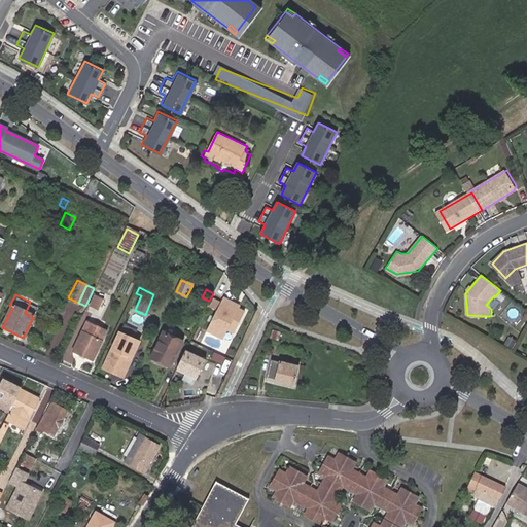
[(486,305),(491,309),(494,309),(493,303),(497,297),(495,296),(494,295),(486,305)]
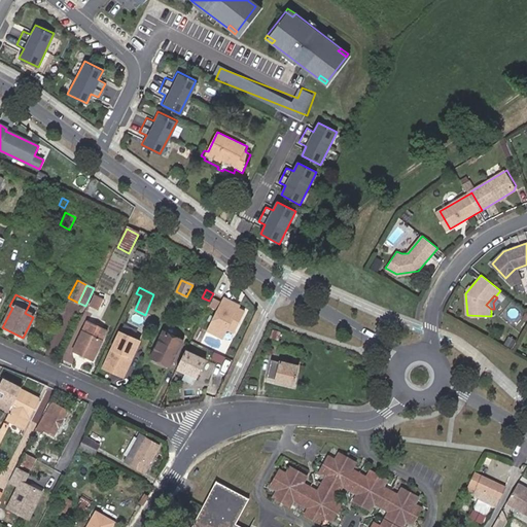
[(101,303),(92,299),(86,310),(95,314),(101,303)]
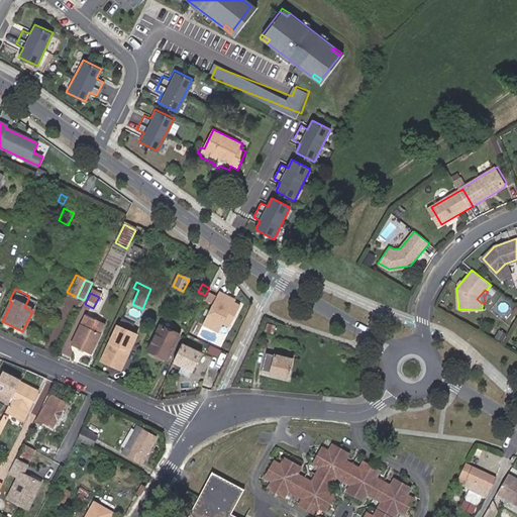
[(225,328),(235,306),(224,301),(225,298),(217,294),(201,327),(217,335),(221,326),(225,328)]
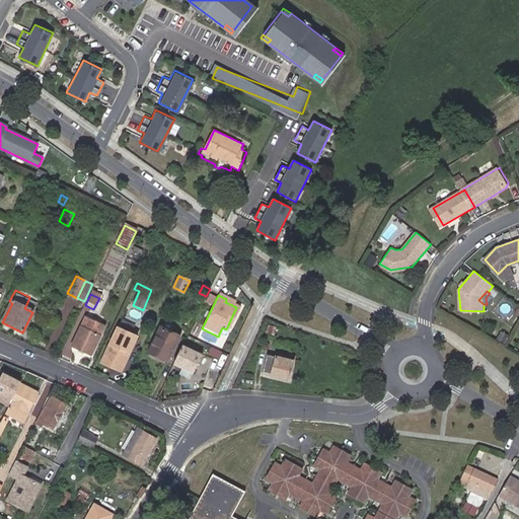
[(35,304),(28,300),(24,308),(32,312),(35,304)]
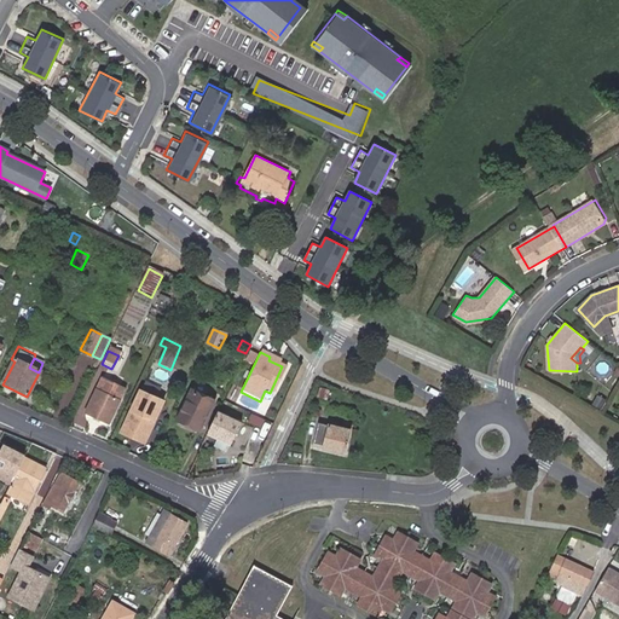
[(273,394),(285,369),(282,366),(270,393),(273,394)]
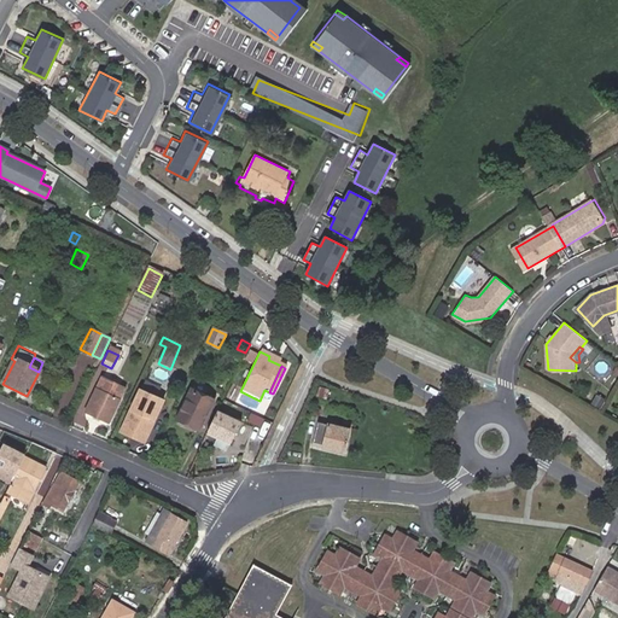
[(114,389),(99,382),(85,414),(106,424),(120,396),(111,392),(114,389)]
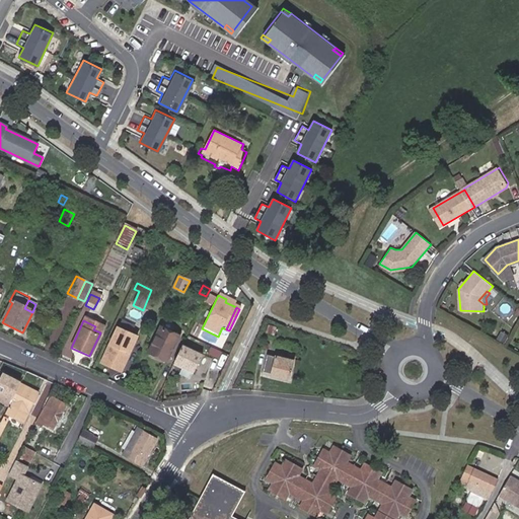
[(161,327),(148,354),(166,362),(178,337),(161,327)]
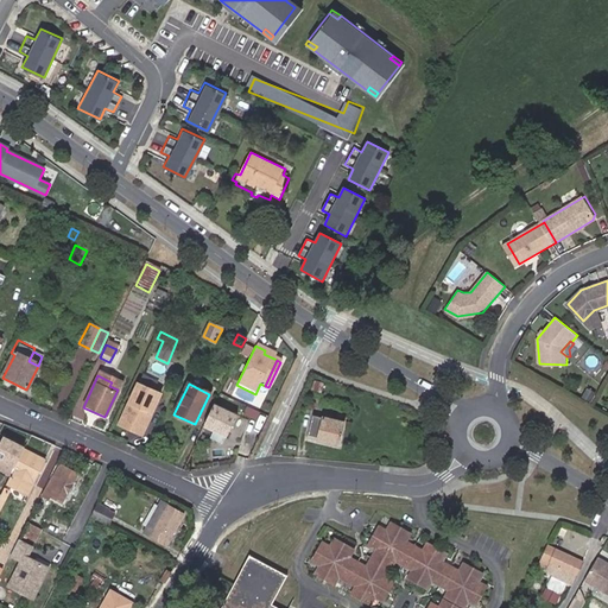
[(324,387),(315,384),(311,393),(320,397),(324,387)]
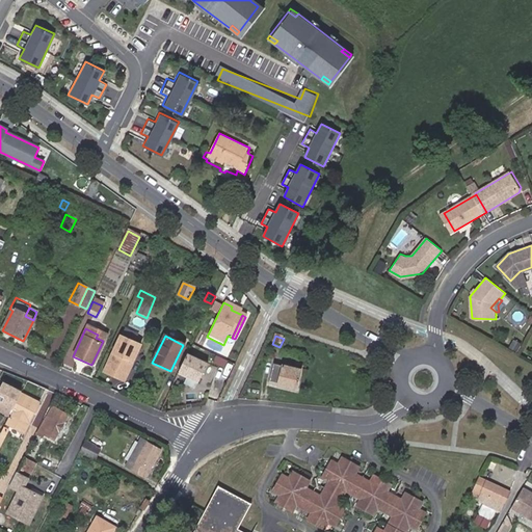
[(138,348),(118,339),(103,372),(123,381),(138,348)]
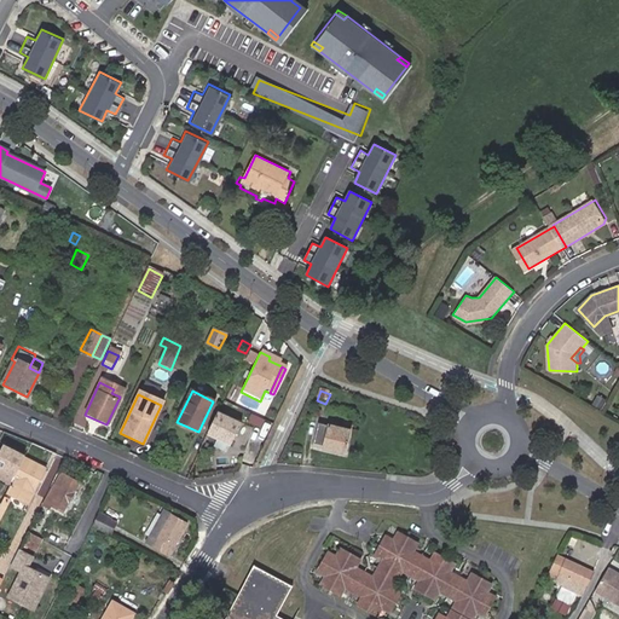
[(249,416),(237,410),(233,416),(246,423),(249,416)]
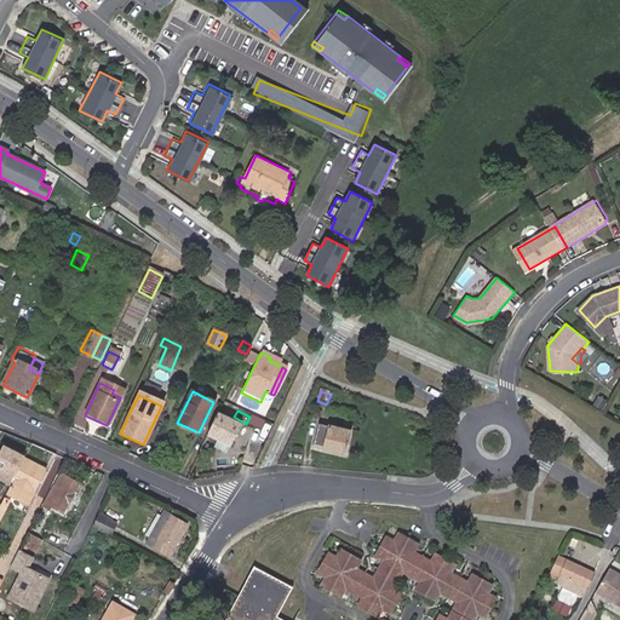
[(217,413),(206,436),(217,441),(229,447),(240,425),(217,413)]
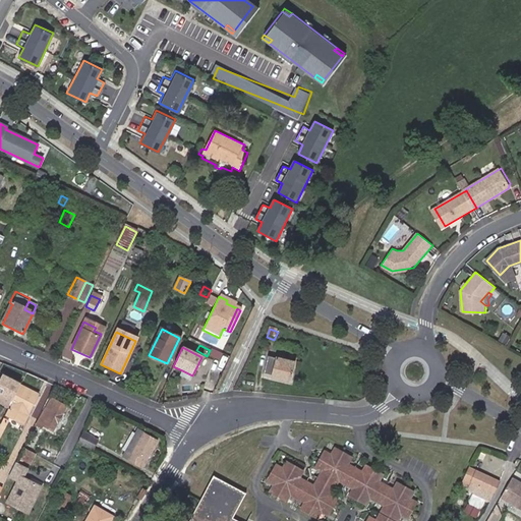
[(294,362),(269,356),(264,373),(290,380),(294,362)]
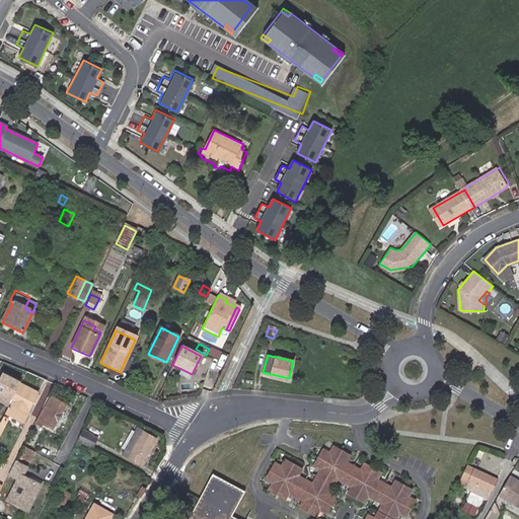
[(192,374),(181,369),(178,375),(189,380),(192,374)]
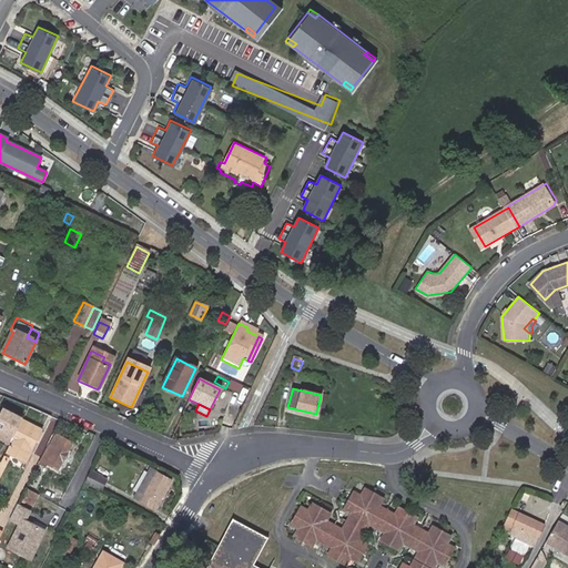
[(20,423),(4,454),(23,465),(29,453),(40,433),(20,423)]
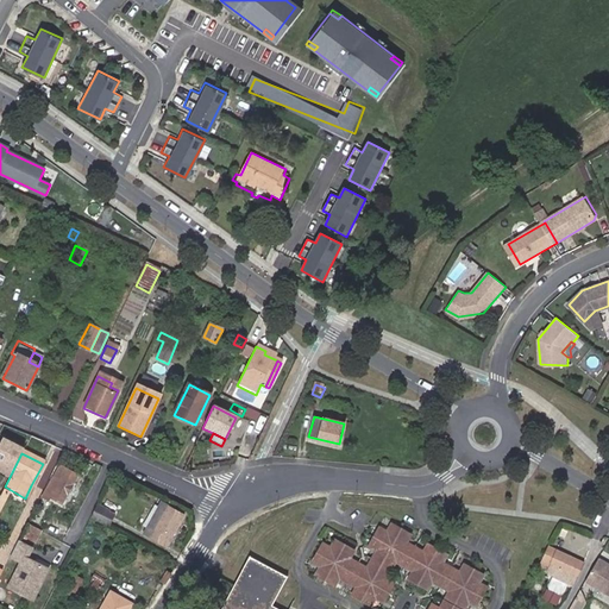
[(58,468),(44,496),(62,504),(75,476),(58,468)]
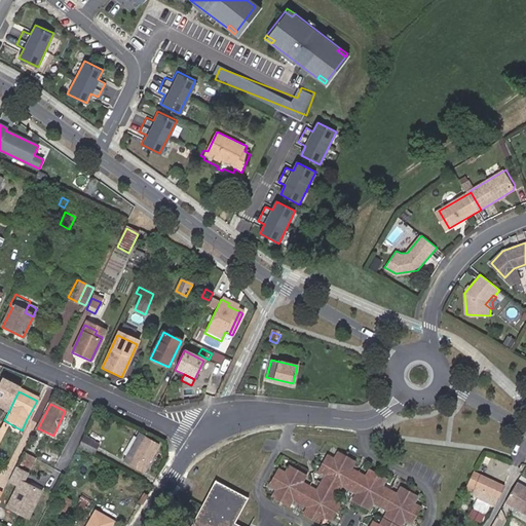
[(0,440),(6,427),(20,435),(22,430),(4,420),(1,427),(0,428),(0,440)]
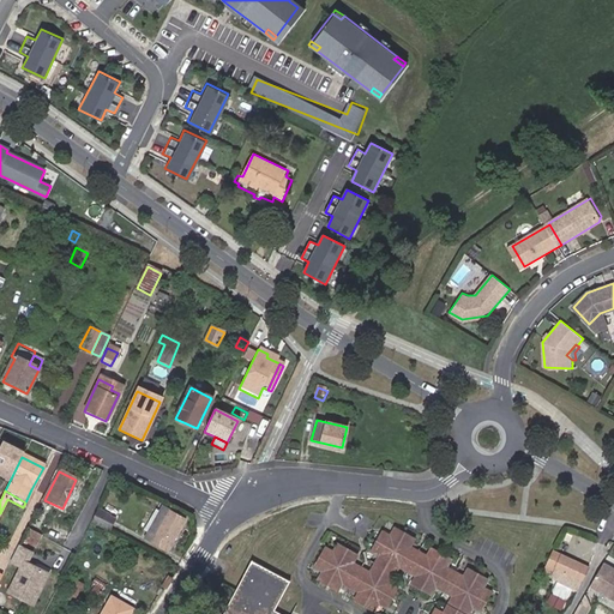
[(184,521),(164,510),(148,540),(146,541),(167,553),(184,521)]
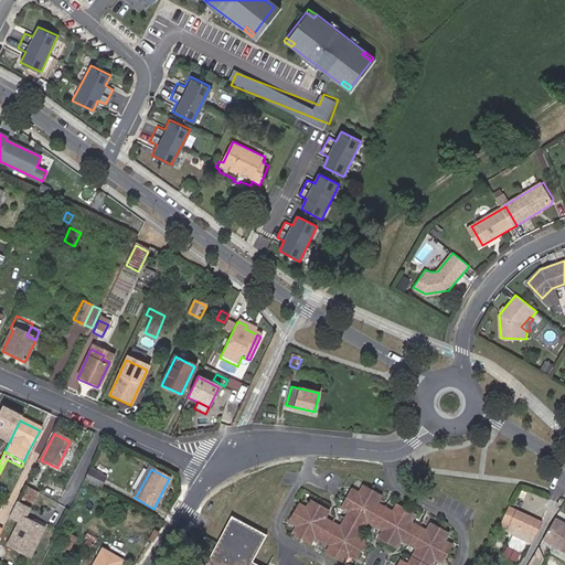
[(103,479),(87,471),(82,482),(86,484),(93,488),(97,490),(103,479)]
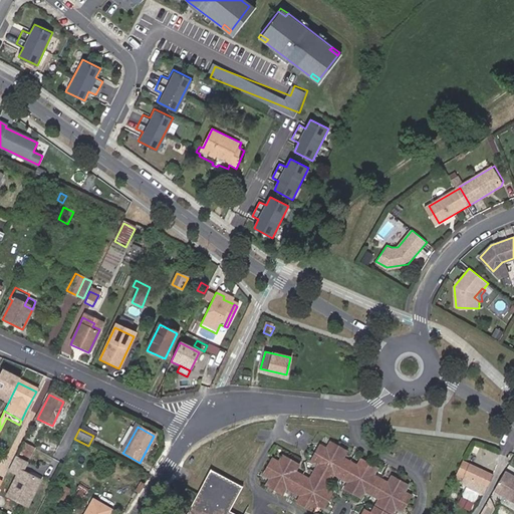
[(299,466),(288,460),(270,490),(281,496),(285,489),(299,497),(295,504),(311,513),(316,506),(322,510),(332,492),(325,489),(332,476),(345,484),(342,490),(359,500),(362,493),(376,501),(369,513),(363,510),(360,513),(380,513),(401,482),(390,476),(386,483),(372,476),(376,469),(358,459),(355,466),(342,458),(345,452),(328,442),(324,449),(318,445),(309,463),(315,466),(308,479),(295,472),(299,466)]
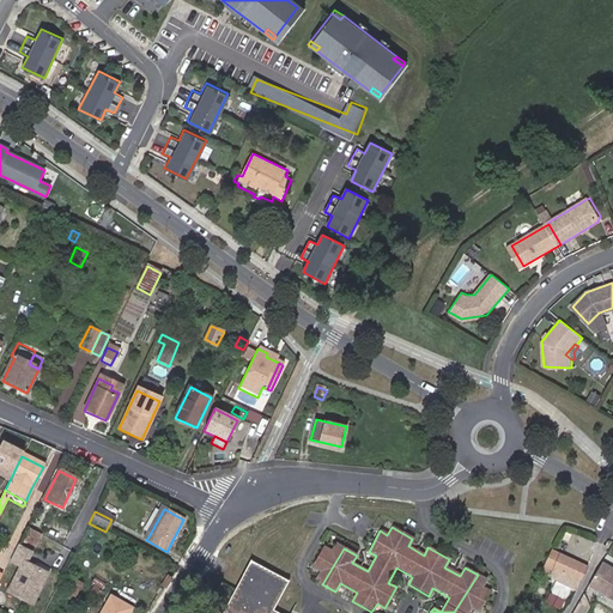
[(30,530),(24,542),(35,548),(41,536),(30,530)]
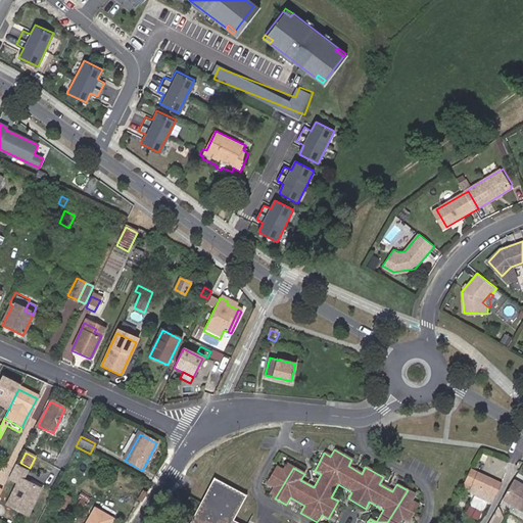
[(275,498),(293,468),(286,464),(283,470),(276,467),(266,484),(273,488),(269,494),(275,498)]
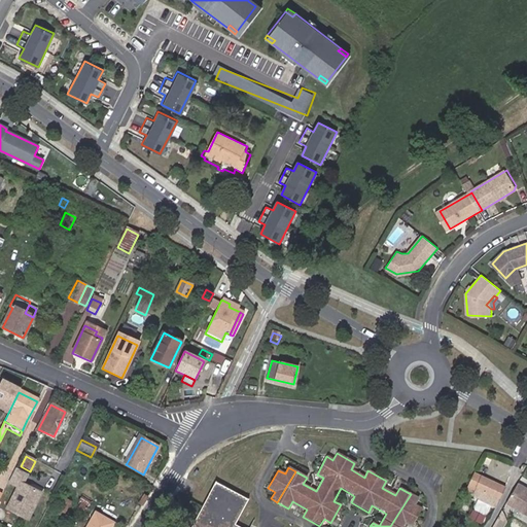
[(27,522),(40,495),(33,491),(30,492),(28,491),(27,488),(22,486),(27,478),(13,470),(7,485),(16,489),(5,512),(27,522)]
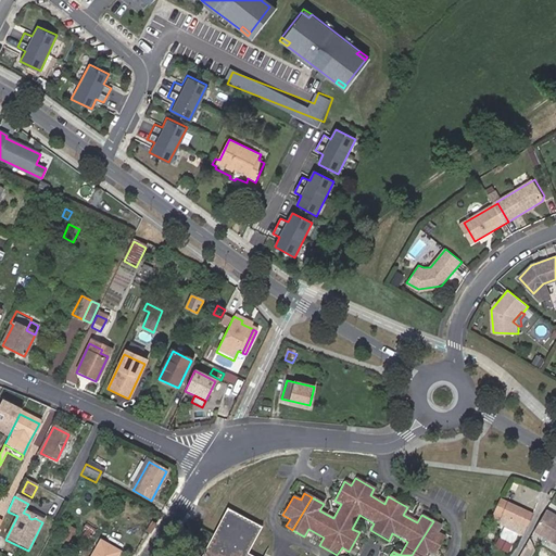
[(493,521),(525,536),(535,519),(503,504),(493,521)]
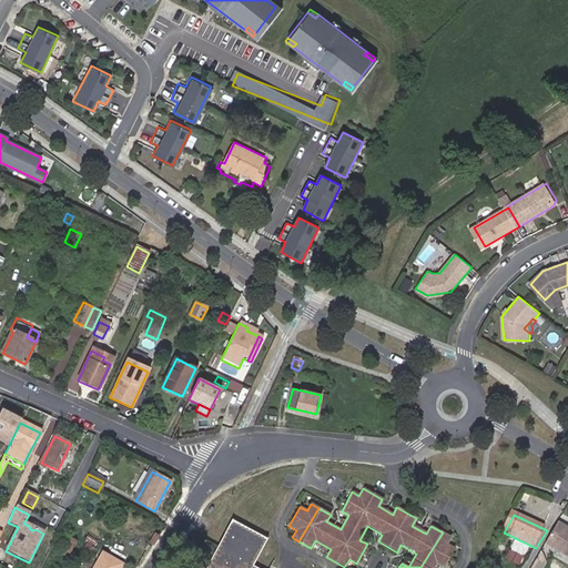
[(231,521),(223,537),(256,557),(265,539),(231,521)]
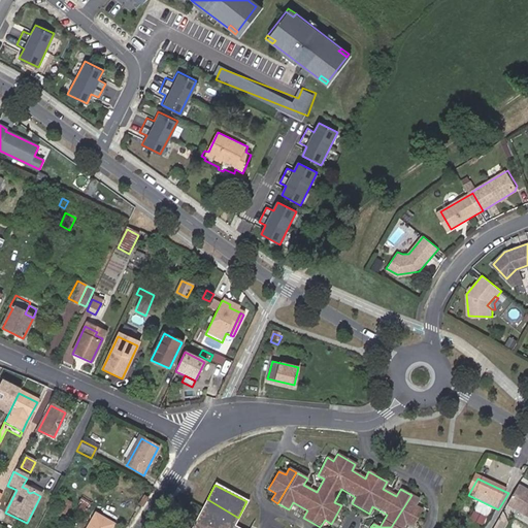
[(527,490),(523,487),(512,506),(527,516),(527,490)]
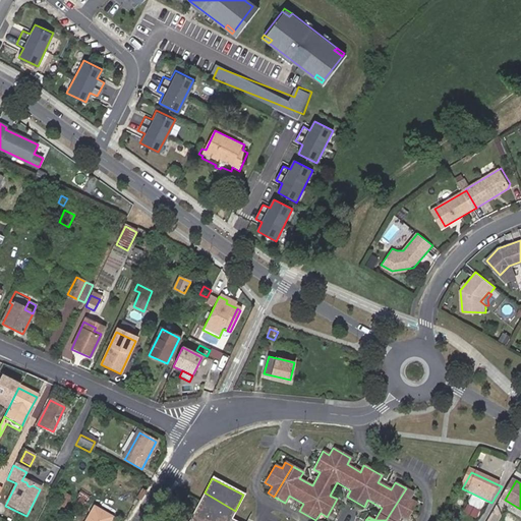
[(413,493),(406,488),(386,520),(397,520),(399,517),(406,520),(416,503),(409,500),(413,493)]
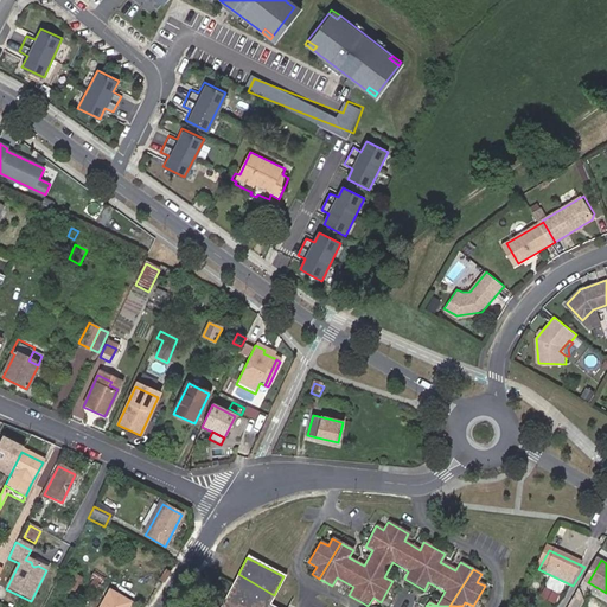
[(68,582),(77,588),(82,580),(72,574),(68,582)]
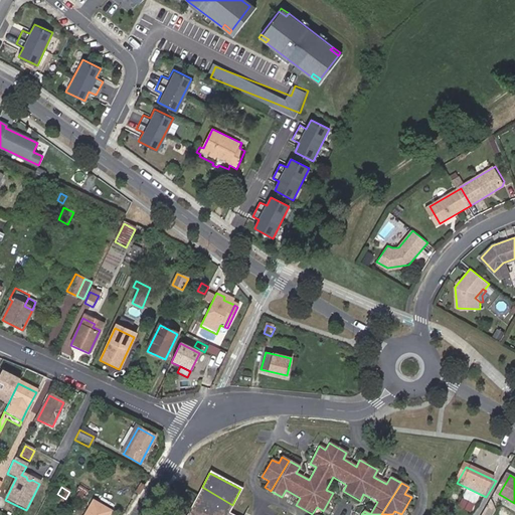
[(231,514),(228,513),(232,505),(202,487),(187,514),(179,514),(177,514),(176,514),(231,514)]
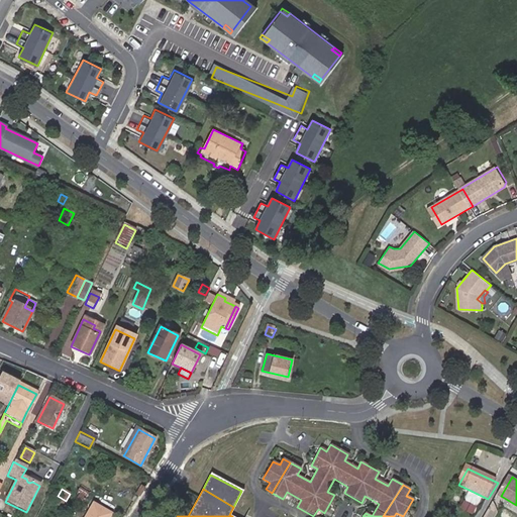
[(85,498),(79,494),(76,500),(82,503),(85,498)]
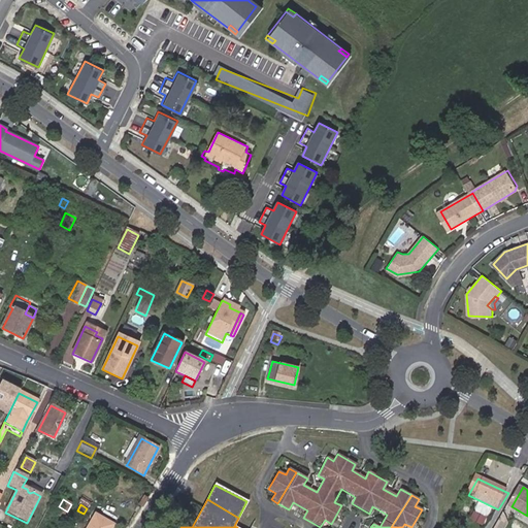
[(64,516),(67,512),(59,506),(57,512),(64,516)]
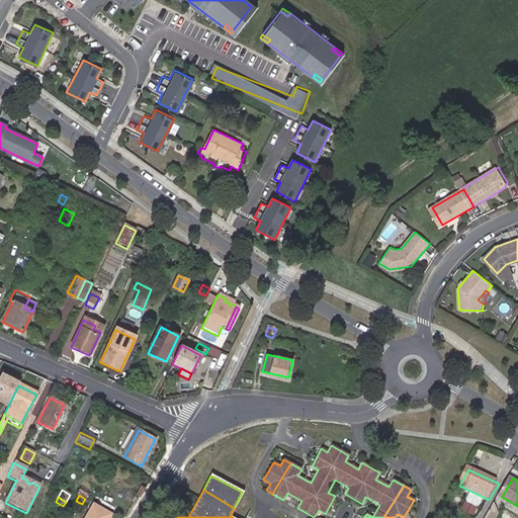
[(97,508),(91,517),(112,517),(97,508)]
